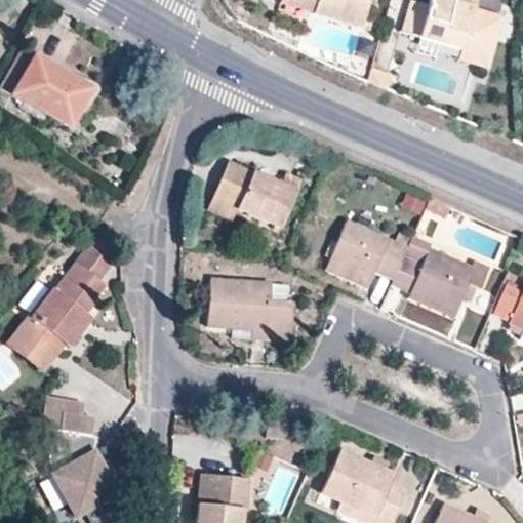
[(314,9),(317,0),(280,0),(314,9)]
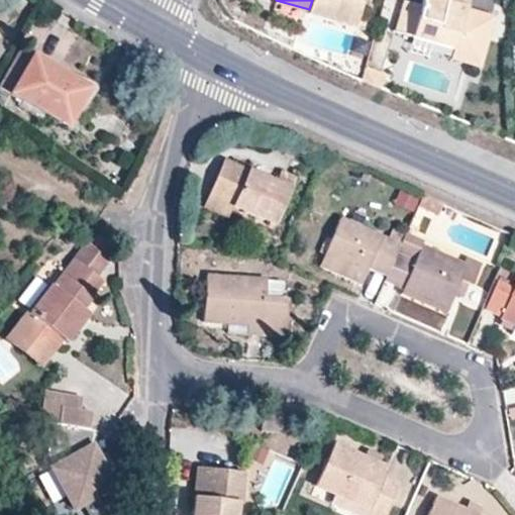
[(358,13),(362,0),(312,0),(309,9),(365,25),(368,16),(358,13)]
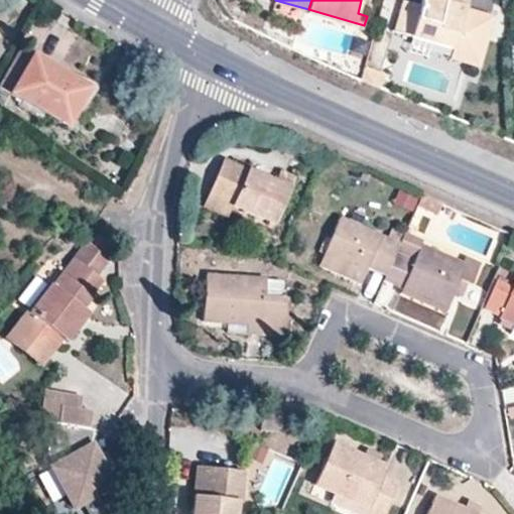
[(479,60),(492,14),(466,6),(467,4),(453,0),(421,0),(420,2),(414,0),(403,0),(396,27),(411,32),(413,24),(432,30),(430,37),(454,44),(452,52),(479,60)]
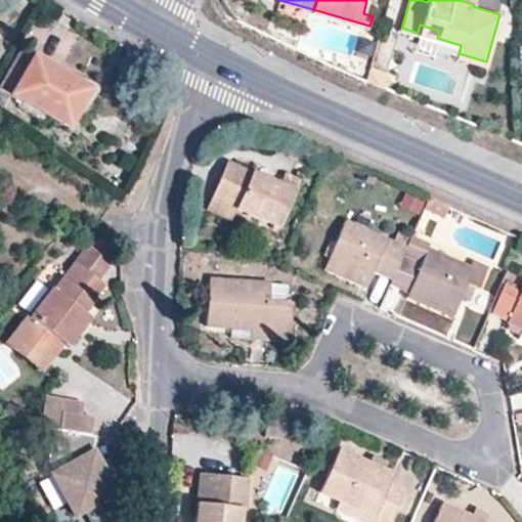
[(437,38),(439,31),(420,25),(418,33),(437,38)]
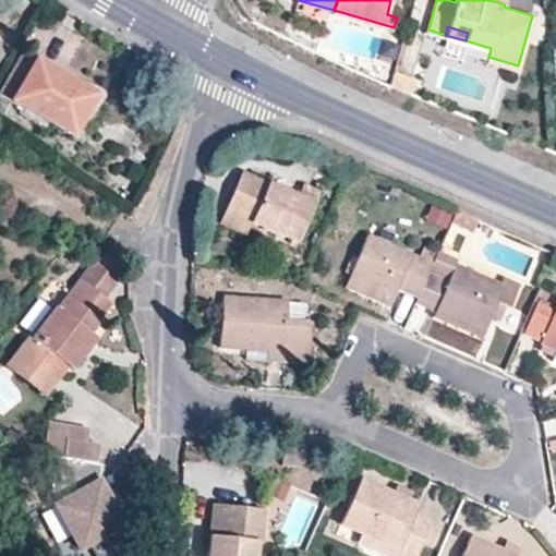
[(0,62),(1,63),(9,49),(0,43),(0,62)]
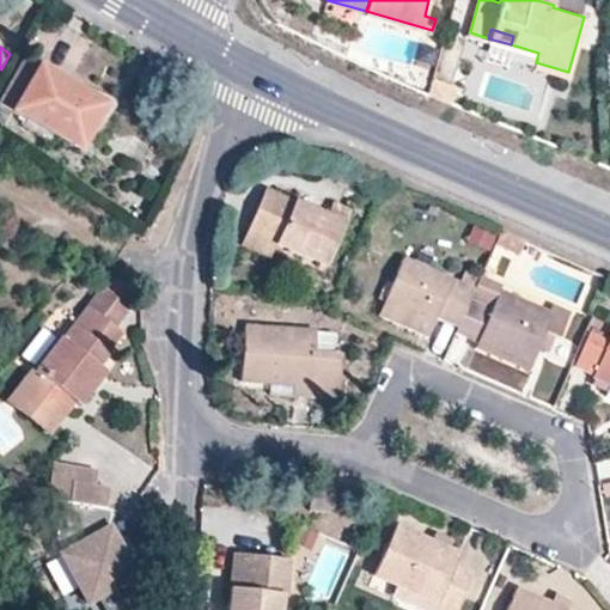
[(105,105),(85,93),(89,87),(42,61),(42,62),(29,55),(4,98),(83,145),(105,105)]
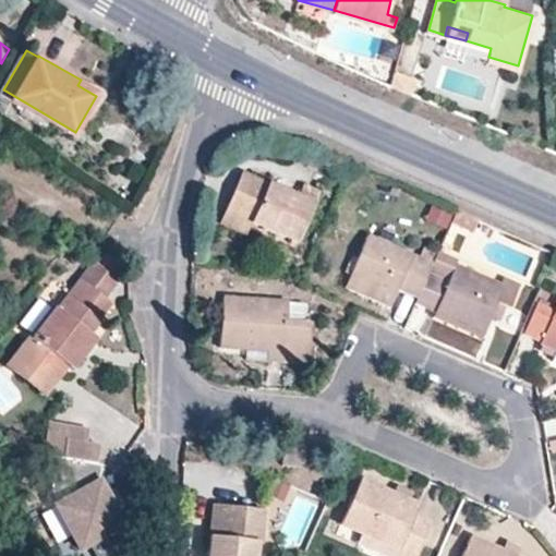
[(412,91),(417,79),(395,70),(390,82),(412,91)]
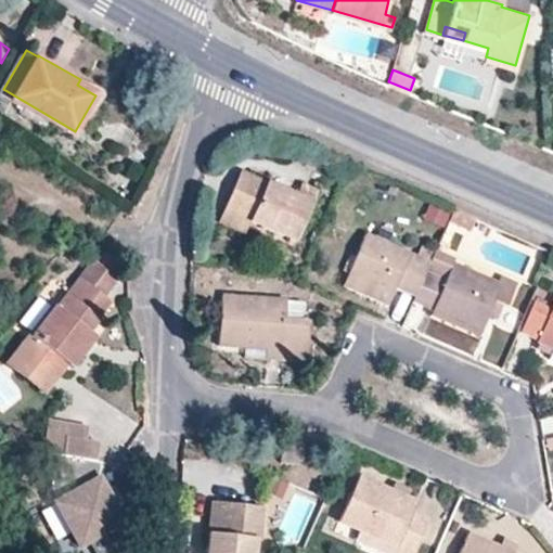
[(296,241),(320,189),(304,181),(298,194),(293,205),(275,197),(280,187),(242,170),(219,220),(246,232),(251,221),(296,241)]
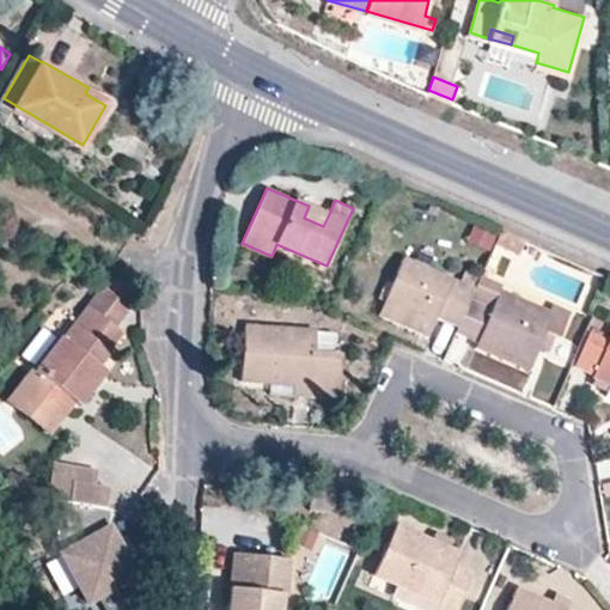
[(323,226),(329,214),(309,206),(304,218),(323,226)]
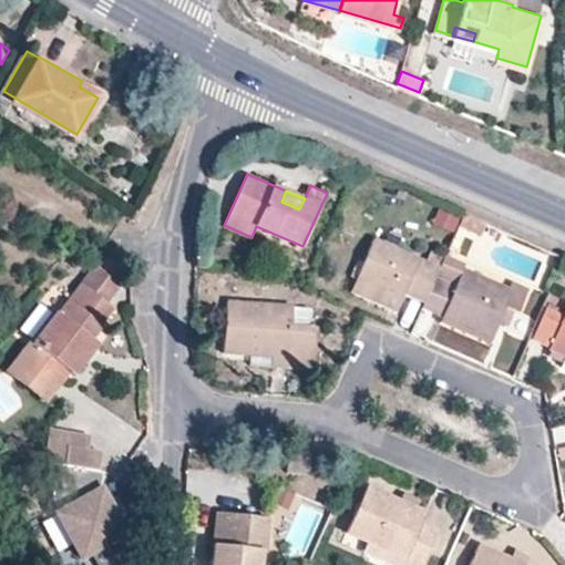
[(427,301),(441,267),(427,260),(375,238),(361,269),(357,267),(353,276),(358,277),(352,290),(398,310),(406,293),(427,301)]
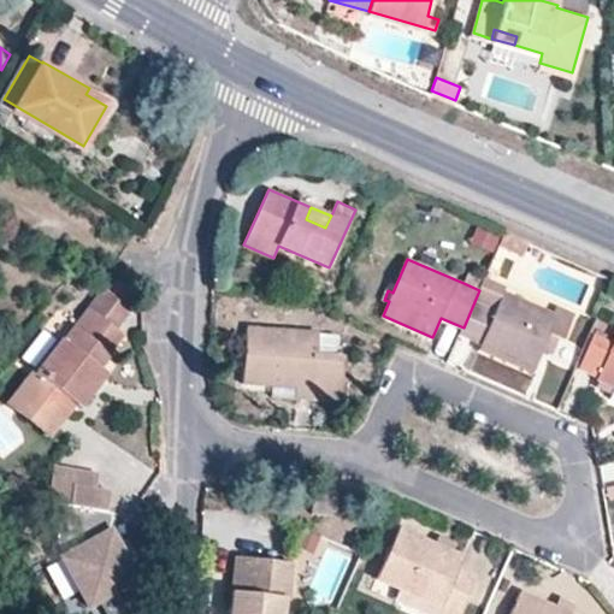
[(479,290),(485,277),(470,270),(464,283),(479,290)]
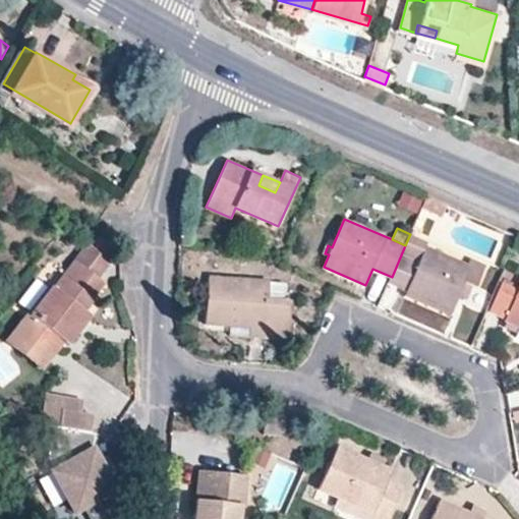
[(459,296),(465,282),(473,285),(477,287),(487,265),(471,257),(469,264),(467,268),(425,250),(427,246),(428,242),(410,234),(405,245),(392,277),(389,282),(408,290),(454,309),(459,296)]
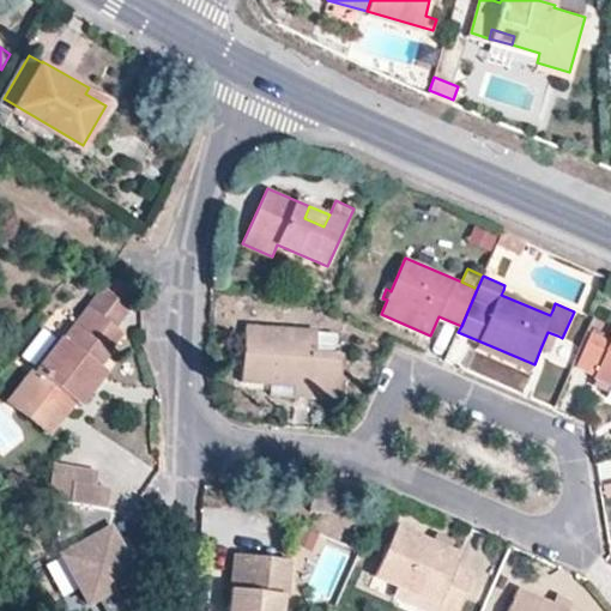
[(119,324),(133,304),(107,283),(91,302),(119,324)]
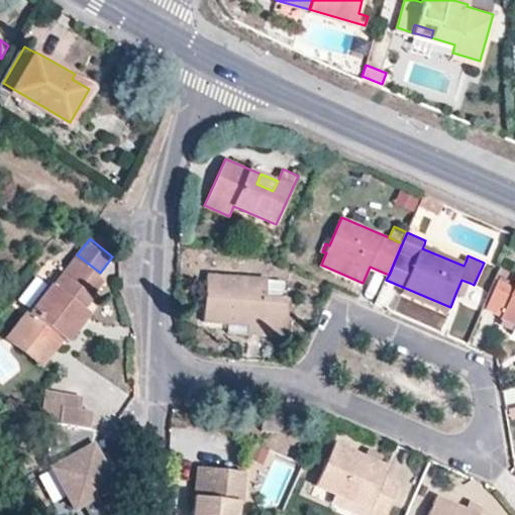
[(466,262),(424,244),(422,248),(464,266),(466,262)]
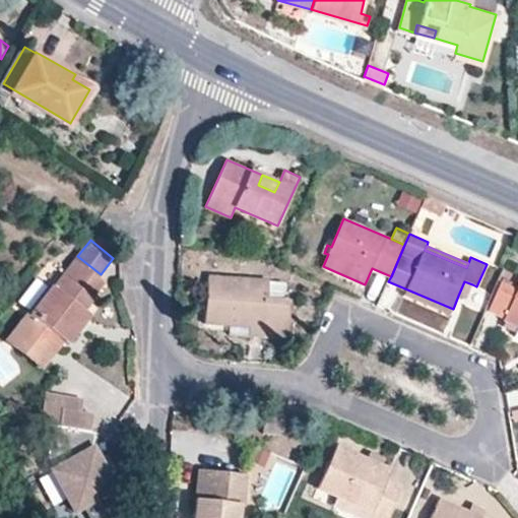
[(85,308),(94,296),(93,295),(106,278),(101,274),(77,256),(55,284),(52,281),(29,310),(65,337),(68,340),(91,312),(85,308)]
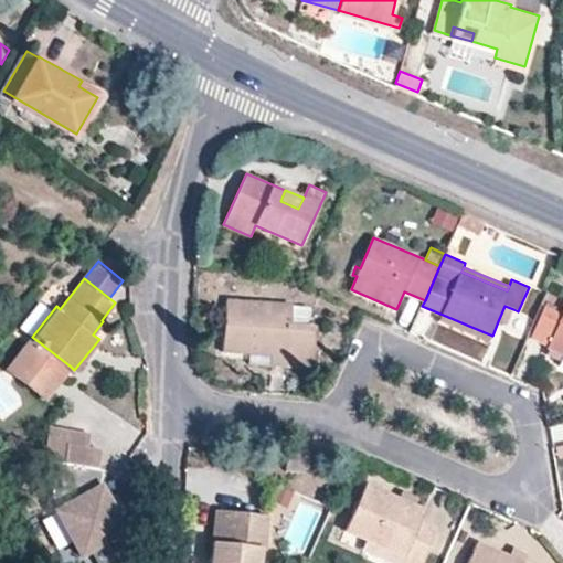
[(555,303),(560,293),(550,288),(545,298),(548,299),(544,306),(556,311),(559,304),(555,303)]
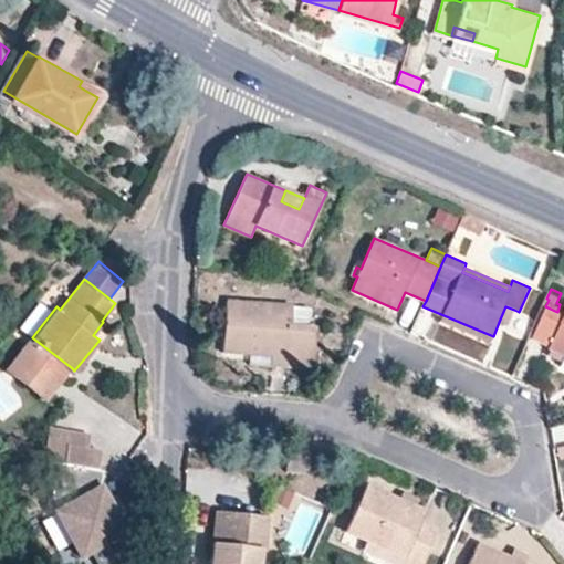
[(312,368),(315,327),(311,327),(313,306),(228,301),(223,352),(251,353),(272,355),(272,365),(312,368)]
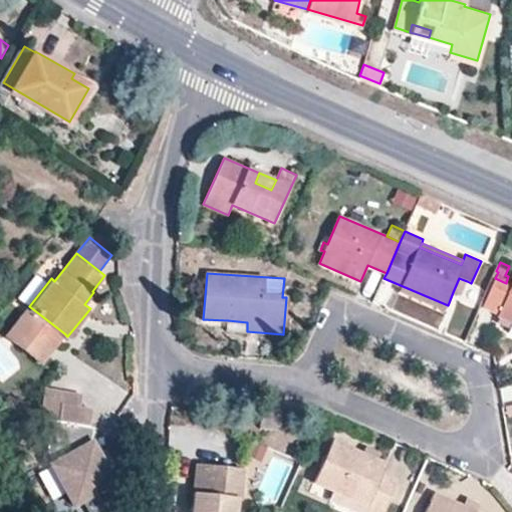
[(461,295),(467,281),(459,278),(453,292),(461,295)]
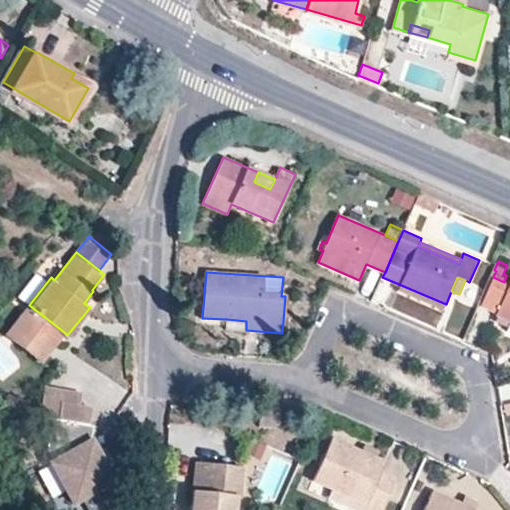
[(509,284),(504,282),(493,277),(481,305),(497,312),(496,314),(499,315),(509,320),(509,284)]
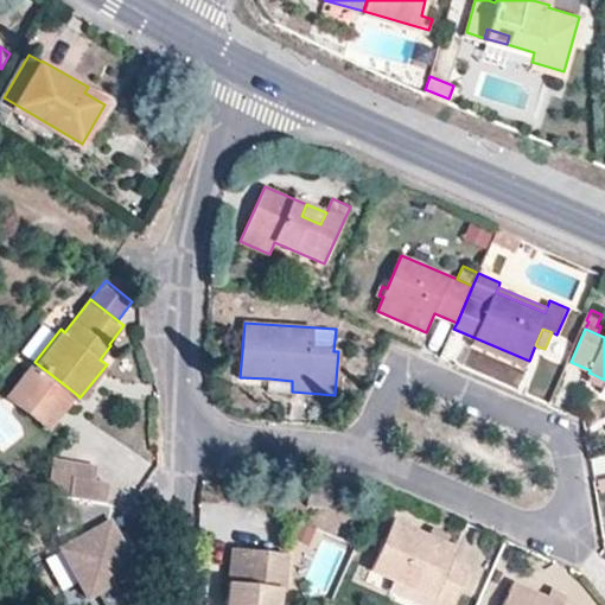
[(529,361),(476,338),(472,344),(526,367),(529,361)]
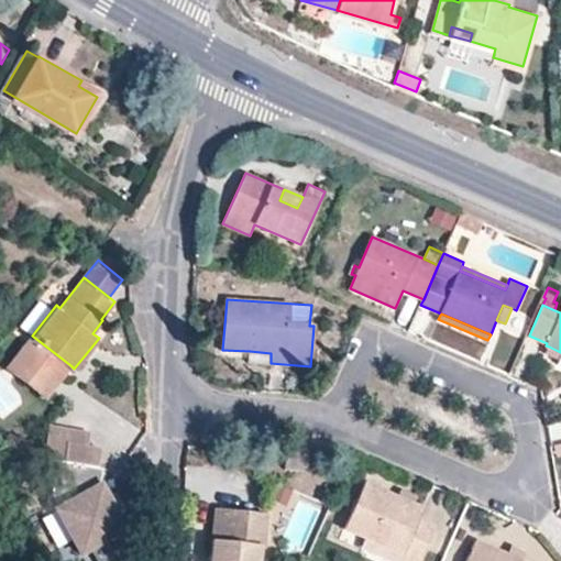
[(47,394),(70,365),(32,336),(10,364),(47,394)]
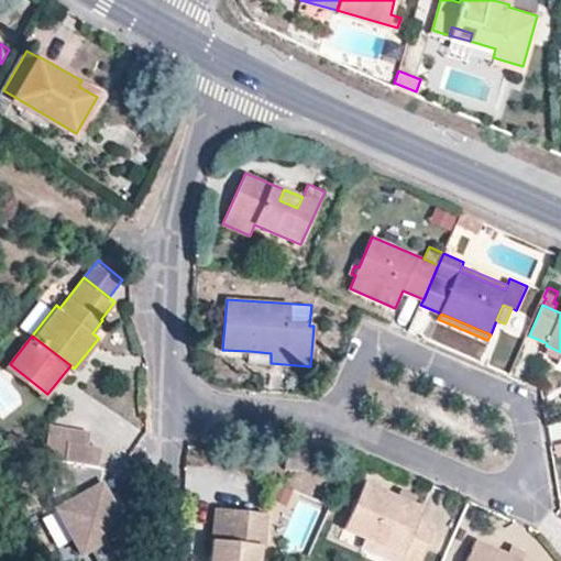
[(558,359),(560,354),(560,352),(549,347),(546,353),(558,359)]
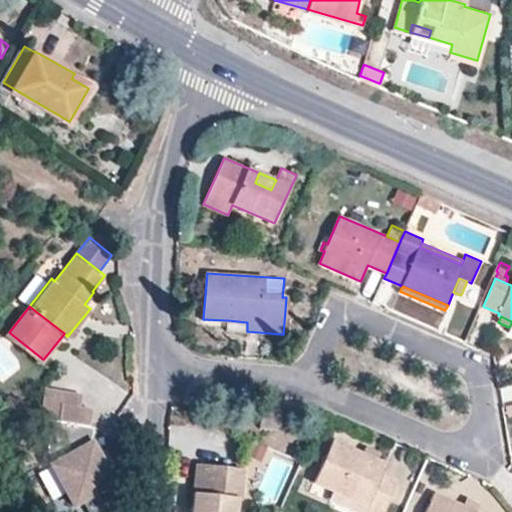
[(247,331),(247,322),(228,320),(227,330),(247,331)]
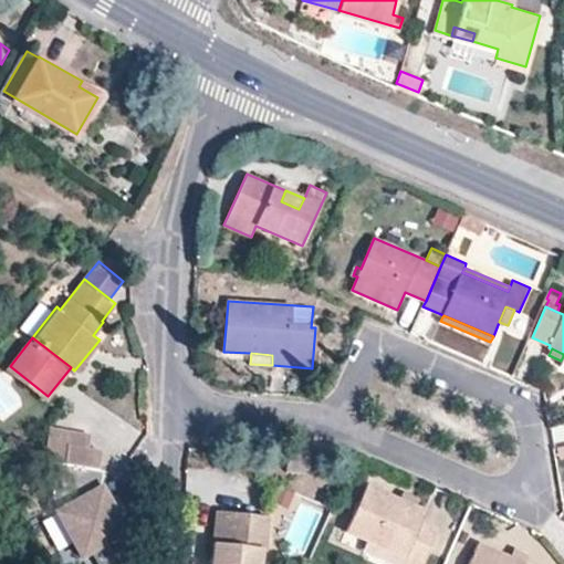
[(100,467),(103,448),(90,446),(92,431),(51,425),(45,457),(52,458),(100,467)]
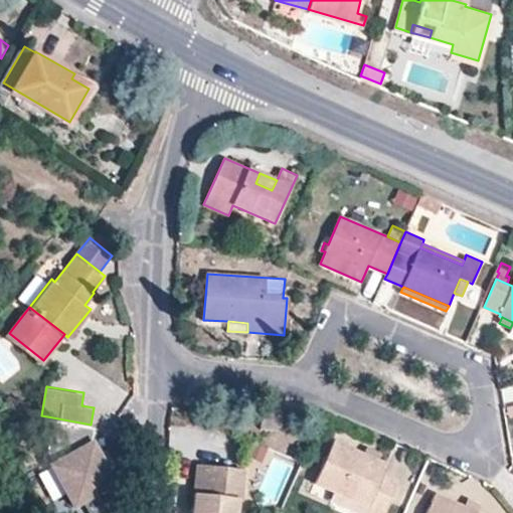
[(114,461),(106,448),(99,452),(97,448),(93,440),(96,424),(91,424),(47,416),(44,435),(51,436),(48,449),(55,461),(51,463),(74,504),(83,499),(91,512),(109,512),(103,502),(113,496),(107,486),(116,481),(108,467),(115,463),(114,461)]
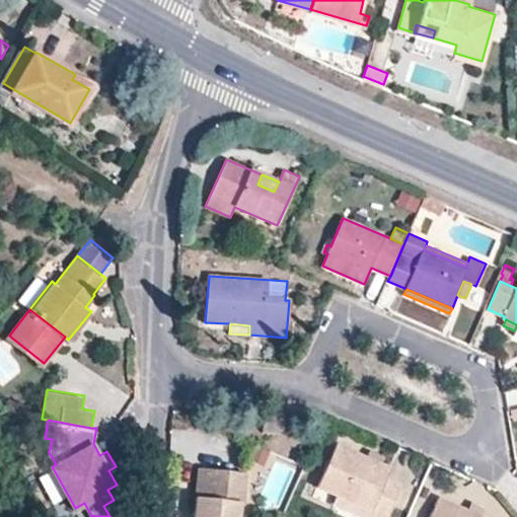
[(119,461),(108,445),(97,451),(99,455),(106,451),(115,464),(119,461)]
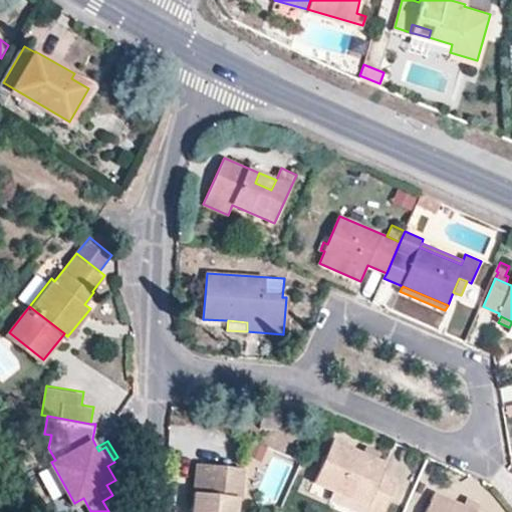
[(385,511),(399,481),(382,474),(387,464),(376,460),(363,454),(333,441),(315,482),(333,490),(368,506),(365,511),(385,511)]
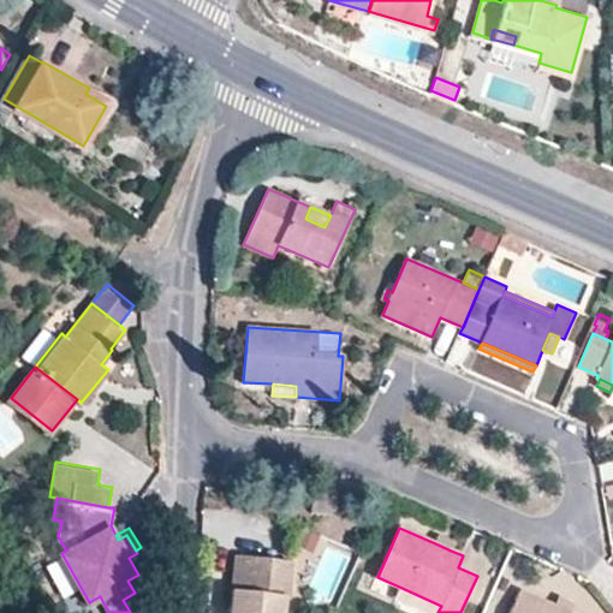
[(451,551),(456,540),(439,533),(435,543),(451,551)]
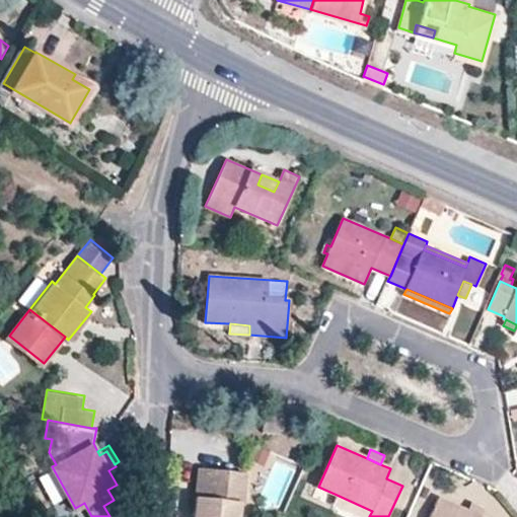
[(243,505),(246,473),(198,468),(193,516),(238,516),(240,505),(243,505)]
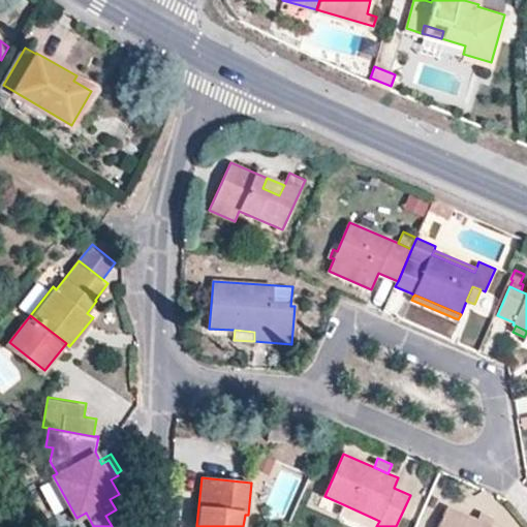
[(376,526),(379,521),(343,504),(340,514),(371,526),(376,526)]
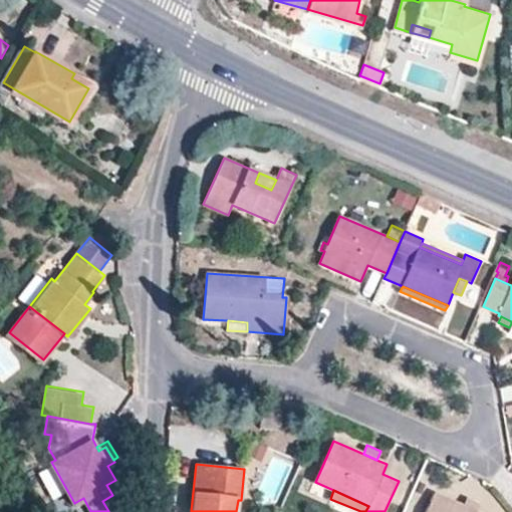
[(477,511),(464,506),(435,493),(426,511),(477,511)]
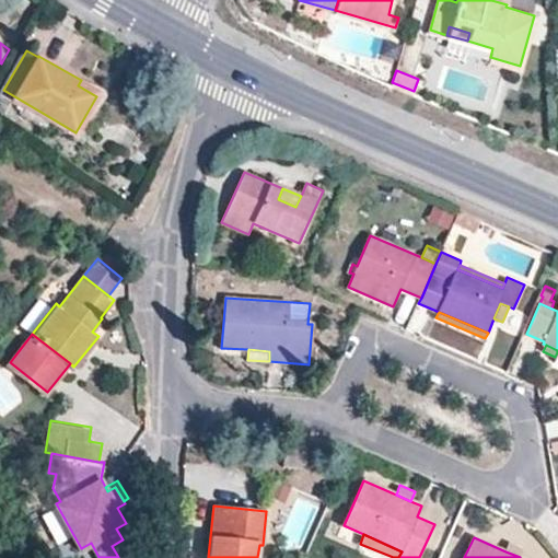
[(520,557),(524,548),(510,542),(506,551),(520,557)]
